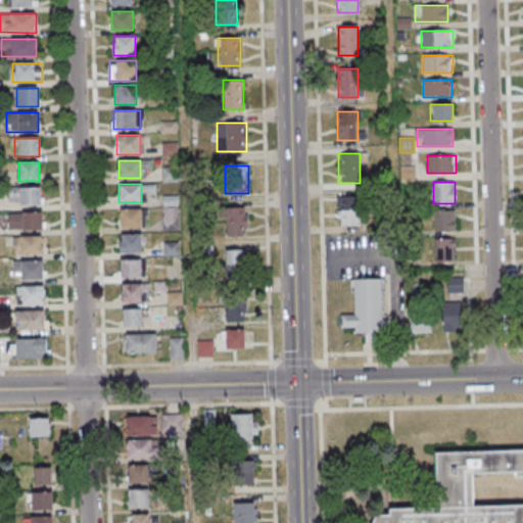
[(42,188),(8,188),(8,205),(42,205),(42,188)]
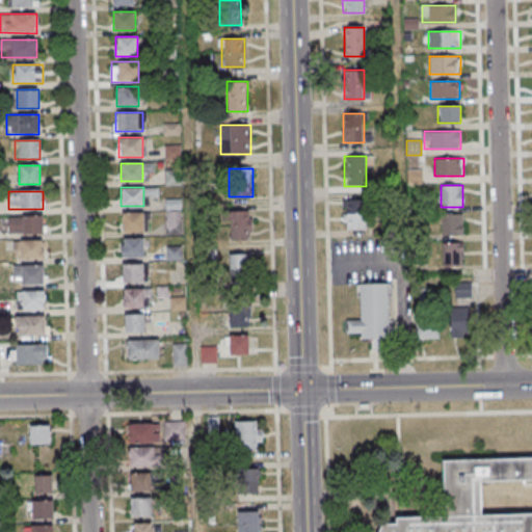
[(166,200),(166,235),(181,235),(181,200),(166,200)]
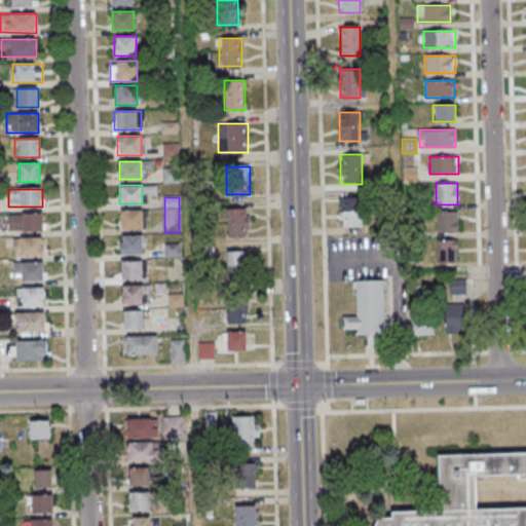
[(340,197),(340,226),(360,226),(360,197),(340,197)]
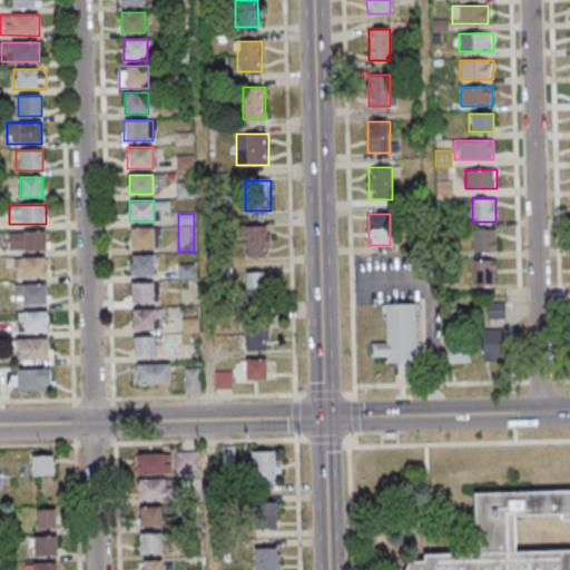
[(245,258),(271,258),(271,226),(245,226),(245,258)]
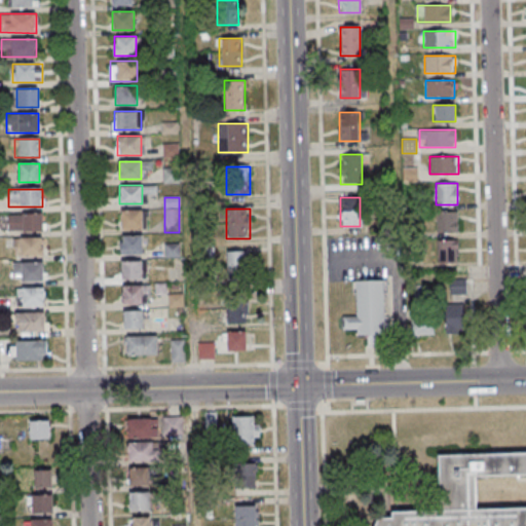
[(143,229),(143,210),(121,211),(121,229),(143,229)]
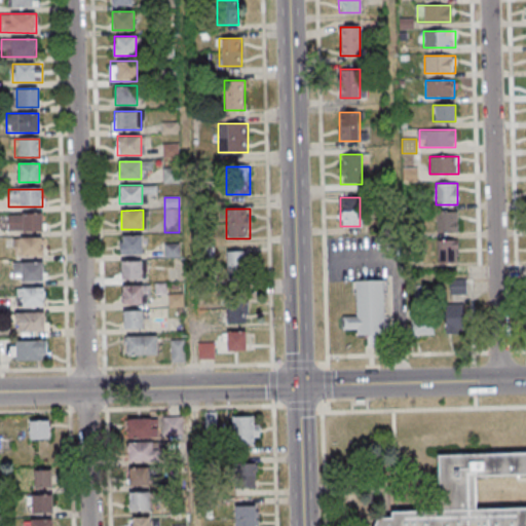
[(439,212),(439,233),(458,233),(458,212),(439,212)]
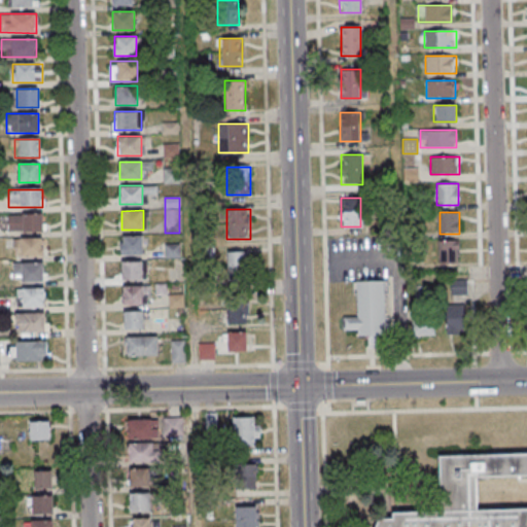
[(43,214),(7,215),(7,233),(43,233),(43,214)]
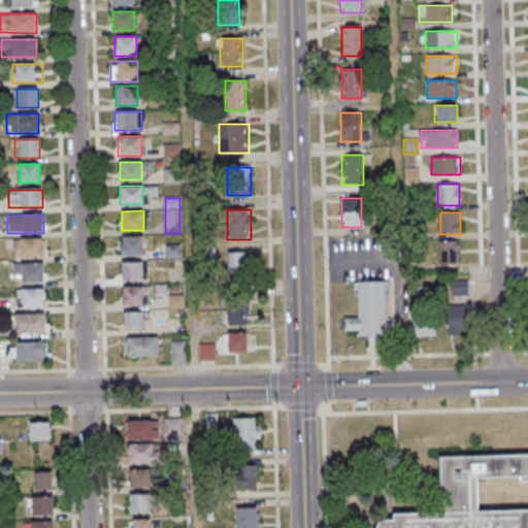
[(142,256),(142,237),(122,237),(122,256),(142,256)]
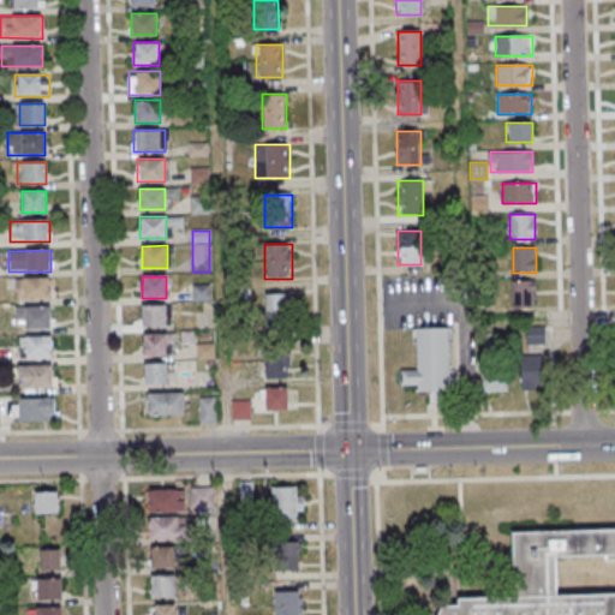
[(51,279),(23,279),(23,302),(51,302),(51,279)]
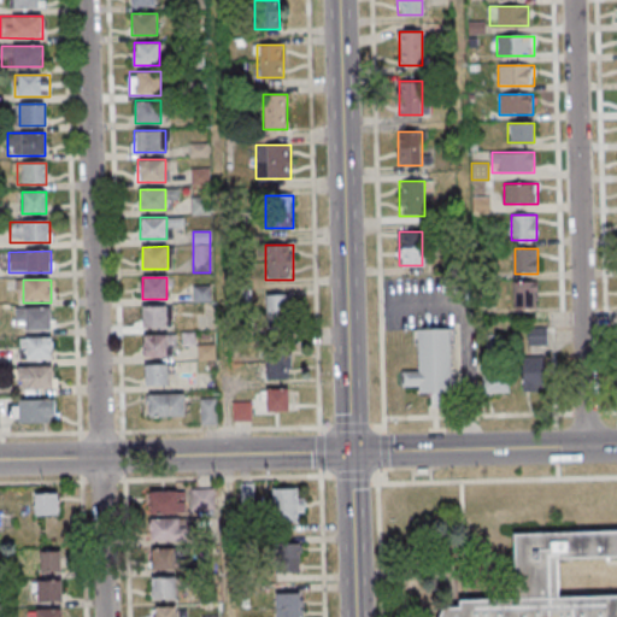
[(512,282),(512,310),(538,310),(538,282),(512,282)]
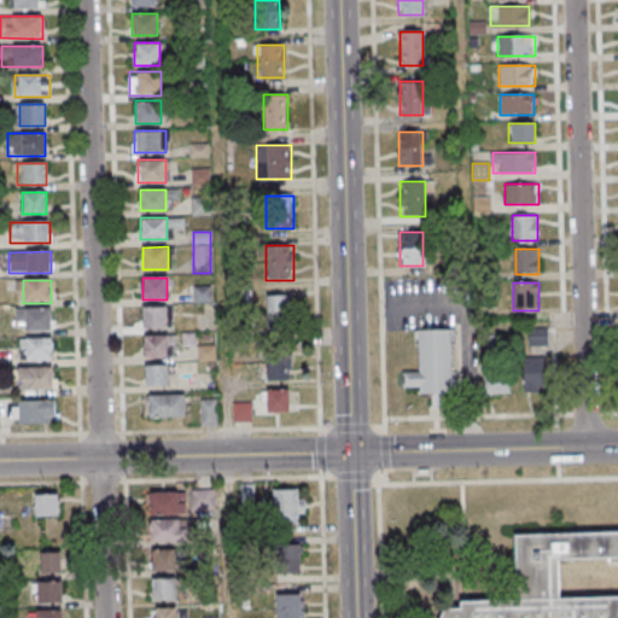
[(268,295),(268,326),(293,326),(293,295),(268,295)]
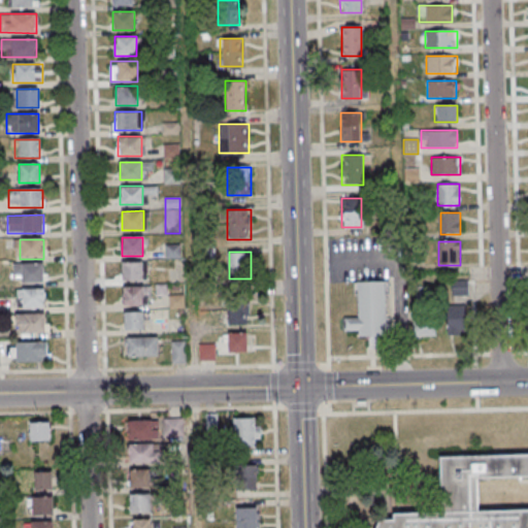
[(122,263),(122,281),(142,281),(142,263),(122,263)]
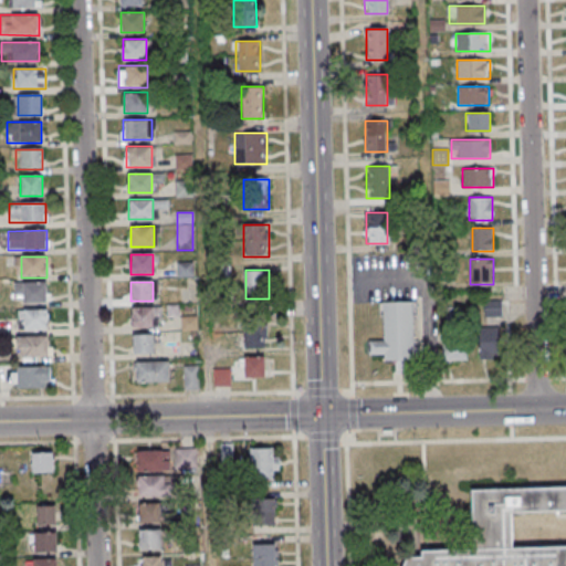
[(46,283),(23,283),(23,305),(46,305),(46,283)]
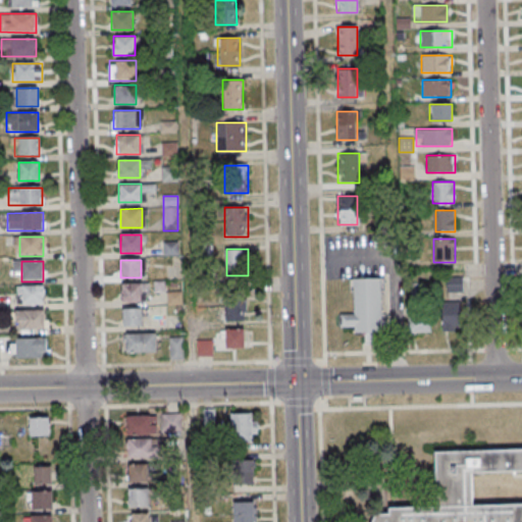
[(463,293),(463,276),(447,276),(447,293),(463,293)]
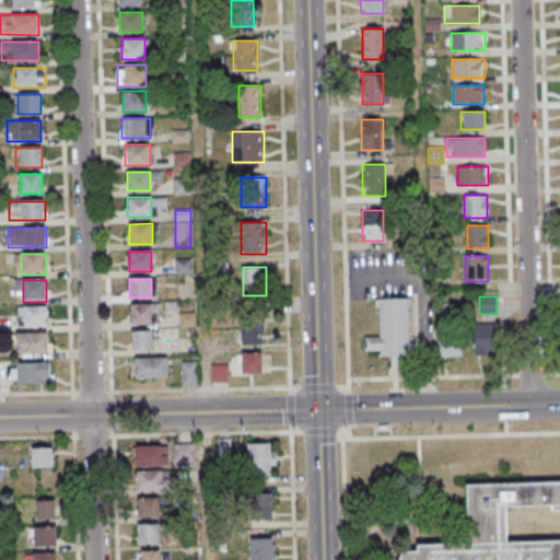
[(377,357),(411,357),(410,298),(378,299),(380,336),(366,337),(366,350),(377,350),(377,357)]
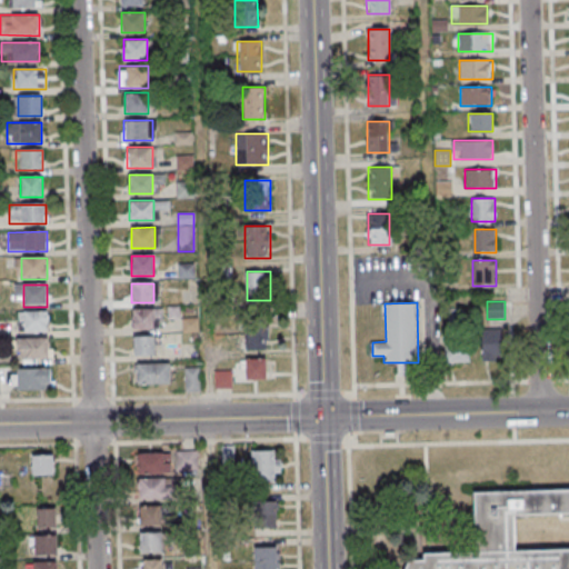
[(180,319),(180,307),(167,308),(168,319),(180,319)]
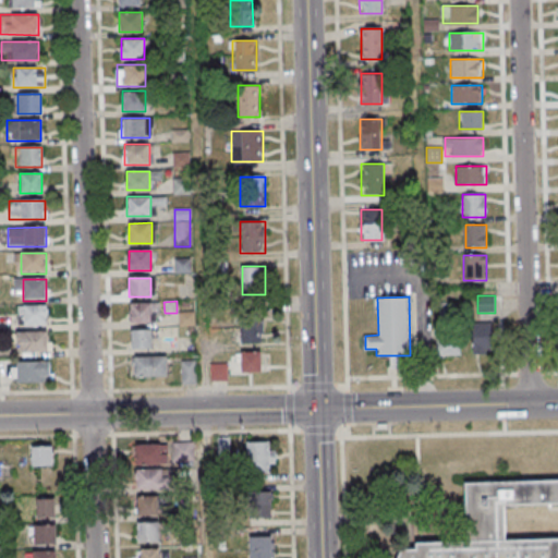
[(158,303),(130,303),(130,323),(158,323),(158,303)]
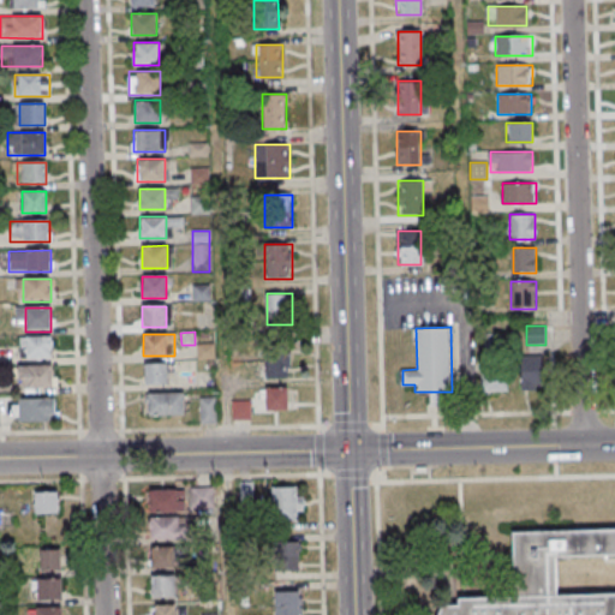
[(22,338),(22,358),(53,358),(53,338),(22,338)]
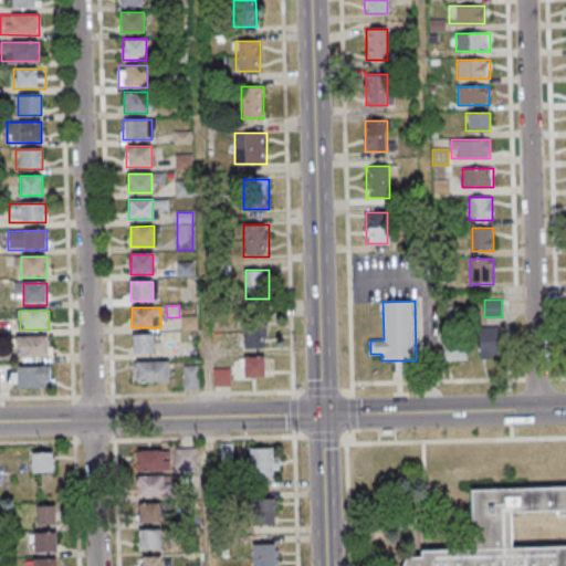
[(197,317),(181,317),(182,331),(198,329),(197,317)]
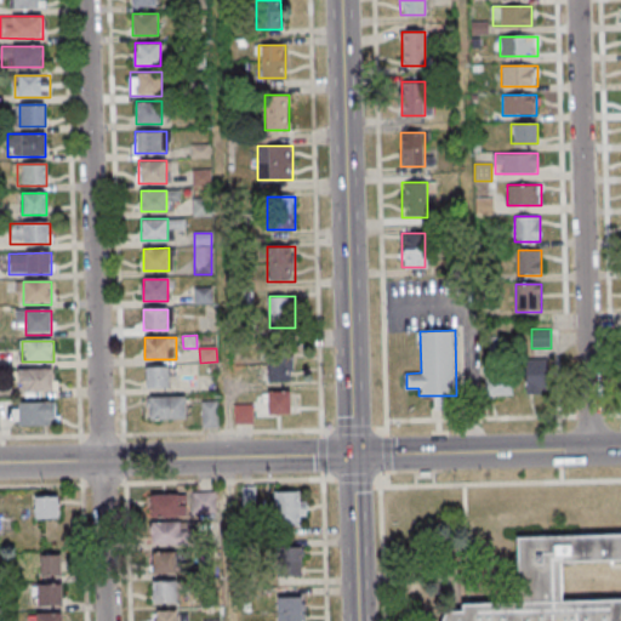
[(292,381),(292,357),(267,357),(267,381),(292,381)]
